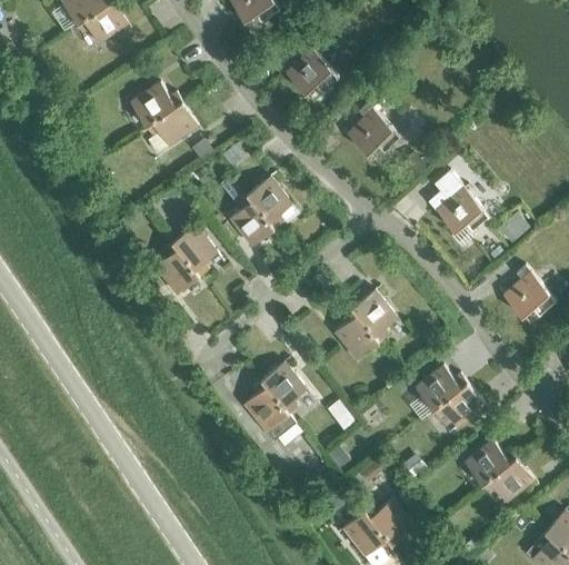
[(75,26),(111,1),(109,0),(60,0),(59,2),(75,26)]
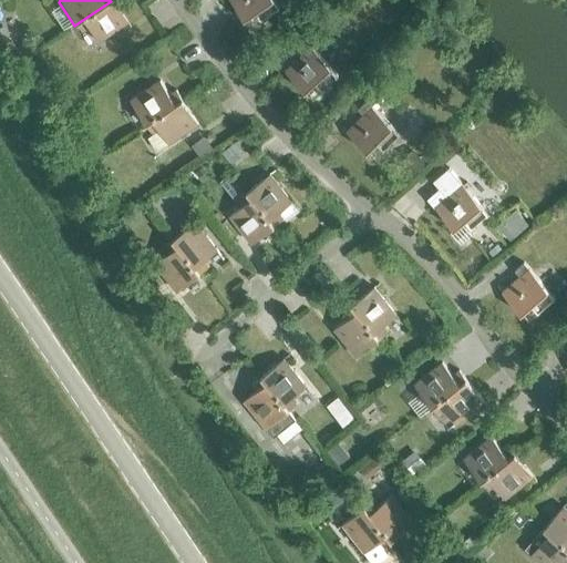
[(255,16),(261,23),(279,11),(271,0),(227,0),(244,23),(255,16)]
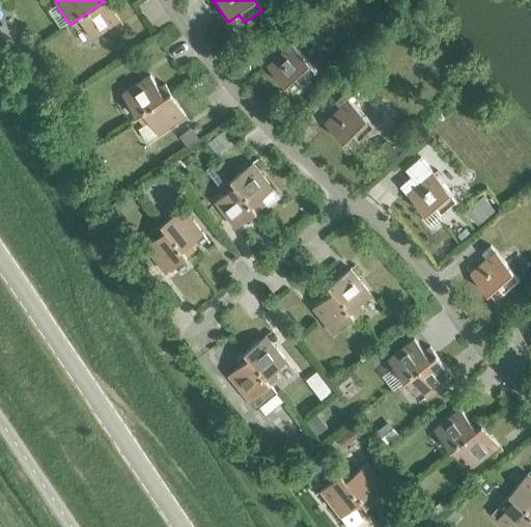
[(104,1),(70,24),(76,33),(82,29),(90,43),(118,24),(104,1)]
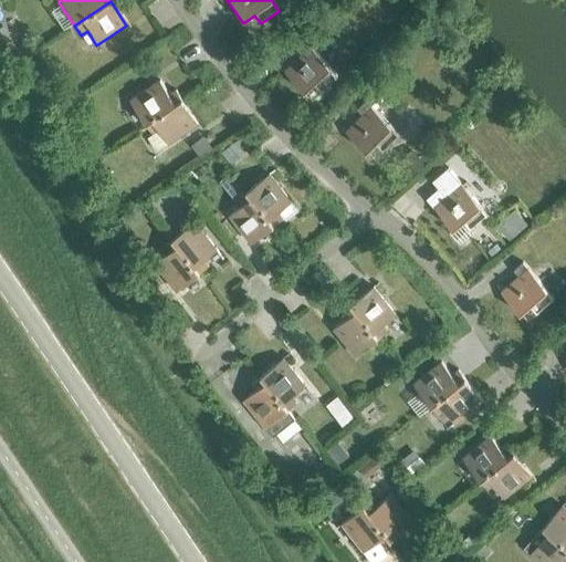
[(314,86),(321,94),(337,79),(305,43),(296,52),(302,58),(284,74),(304,95),(314,86)]
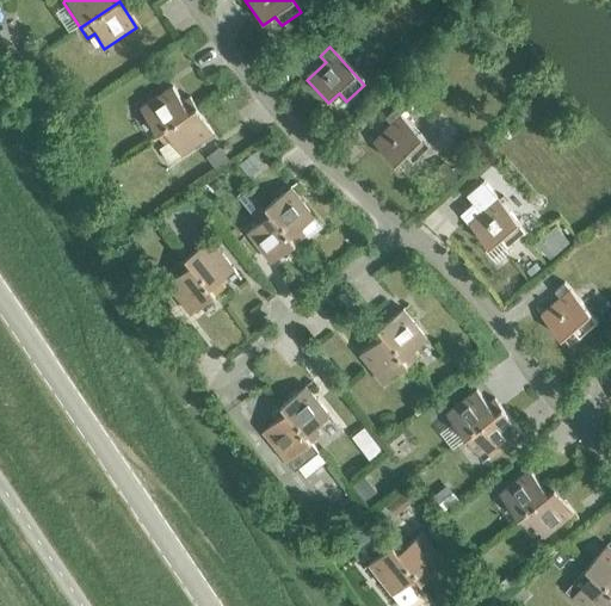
[(0,54),(0,57),(8,72),(22,63),(12,48),(0,54)]
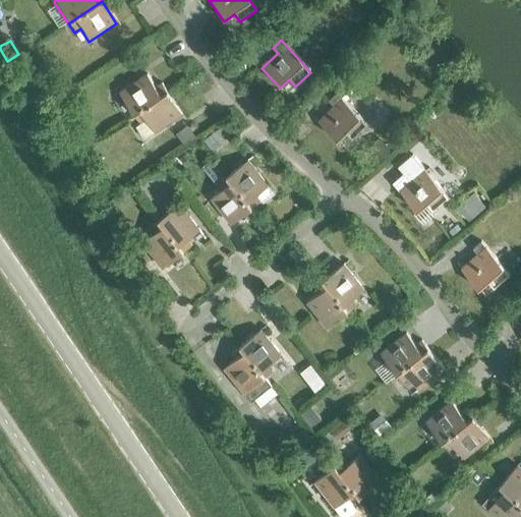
[(134,117),(167,95),(162,85),(156,90),(147,76),(119,95),(134,117)]
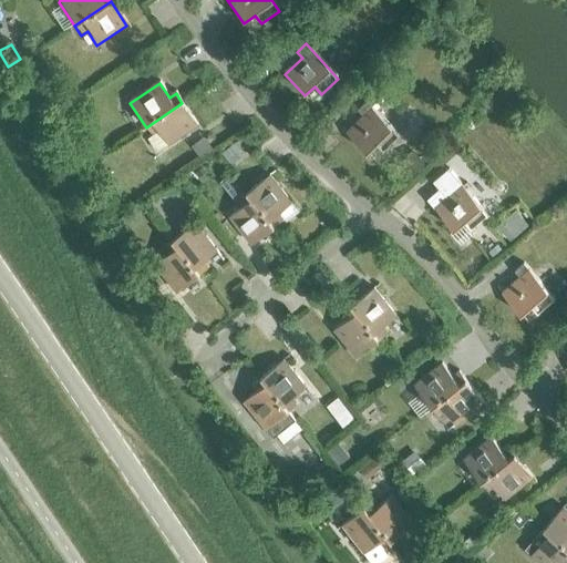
[(182,103),(146,128),(152,136),(147,140),(157,154),(198,126),(182,103)]
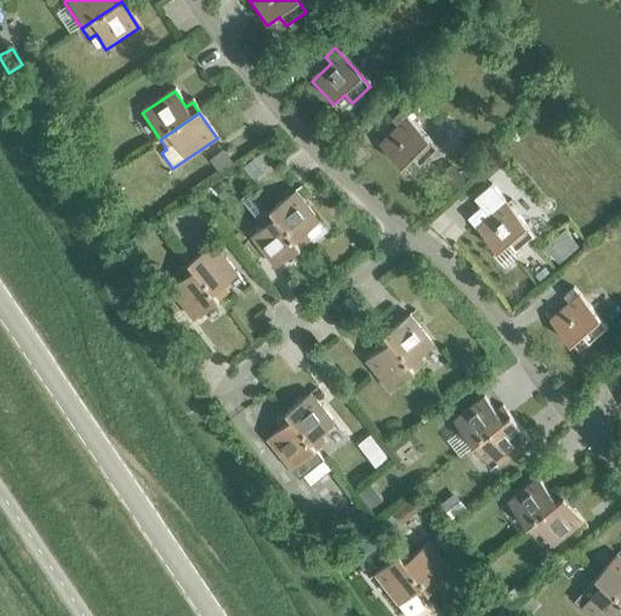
[(411,160),(420,167),(437,150),(400,114),(392,123),(398,130),(379,148),(402,170),(411,160)]
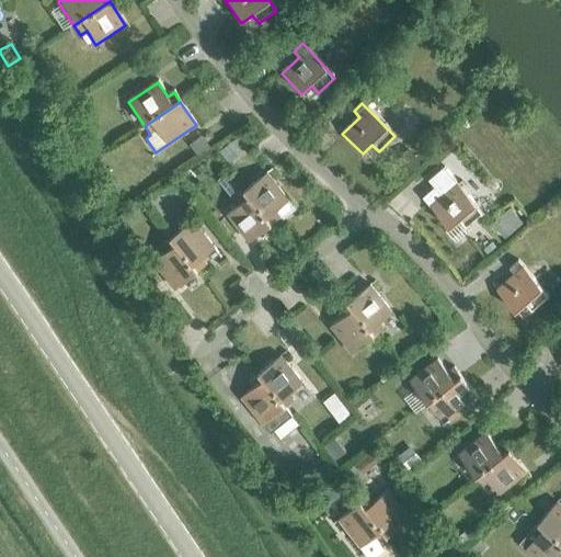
[(435,191),(426,199),(426,204),(431,208),(449,230),(446,234),(455,243),(468,232),(466,229),(482,215),(444,169),(428,183),(435,191)]
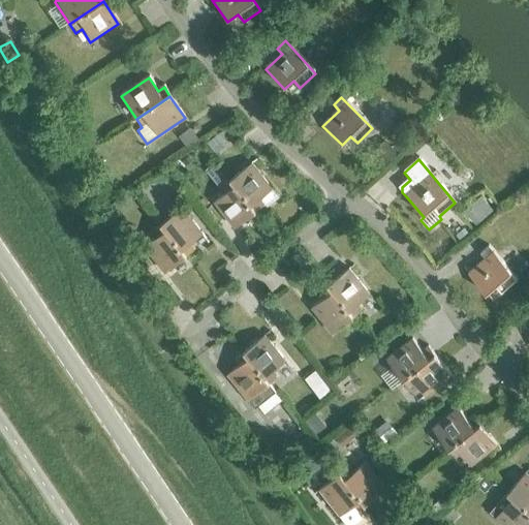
[(230,182),(256,214),(265,207),(259,202),(272,191),(251,165),(230,182)]
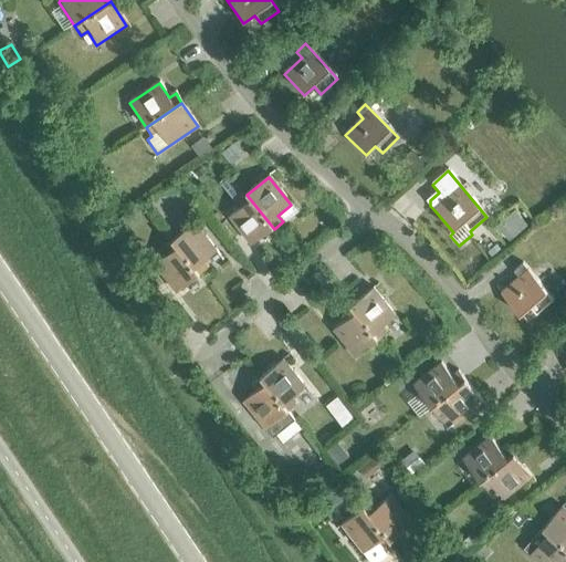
[(251,247),(274,229),(247,195),(237,201),(242,208),(229,218),(251,247)]
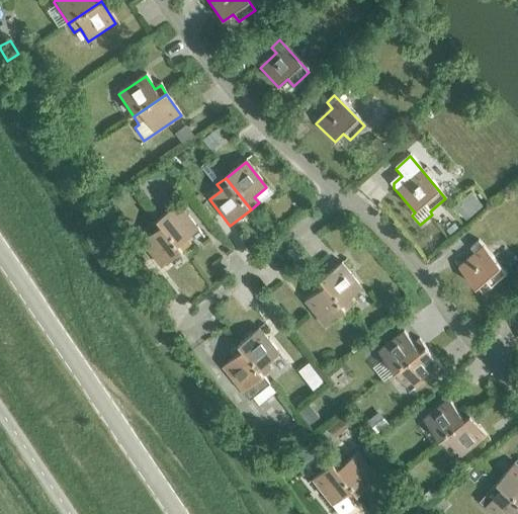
[(114,200),(105,208),(112,218),(122,210),(114,200)]
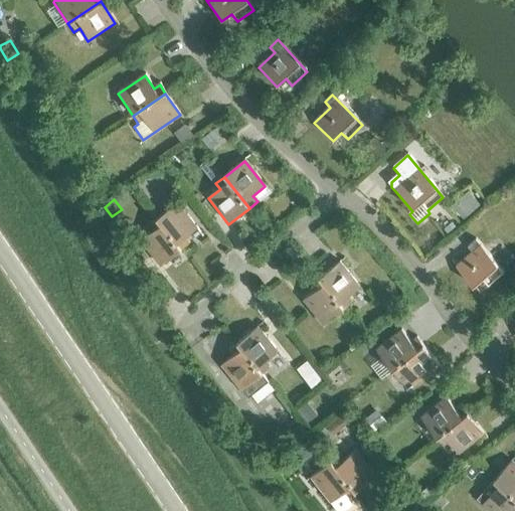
[(156,220),(181,251),(189,244),(185,239),(197,229),(177,204),(156,220)]
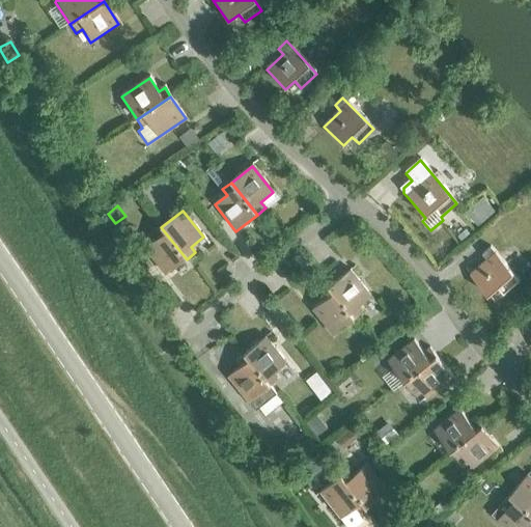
[(166,276),(187,259),(161,227),(152,233),(158,240),(145,250),(166,276)]
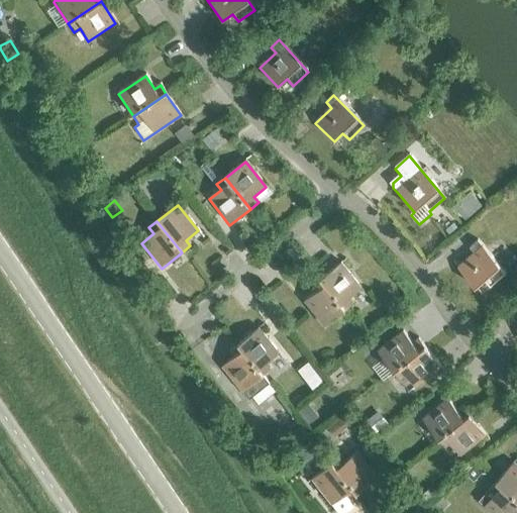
[(484,282),(490,289),(506,275),(478,242),(469,249),(474,254),(457,269),(475,289),(484,282)]
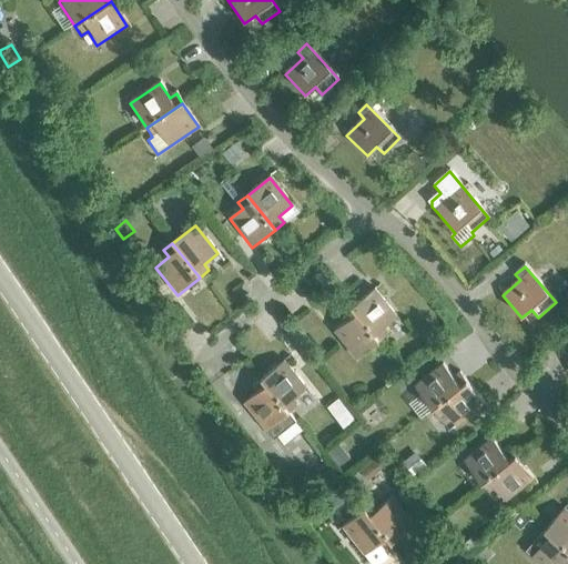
[(352,309),(379,343),(388,335),(384,330),(396,319),(374,291),(352,309)]
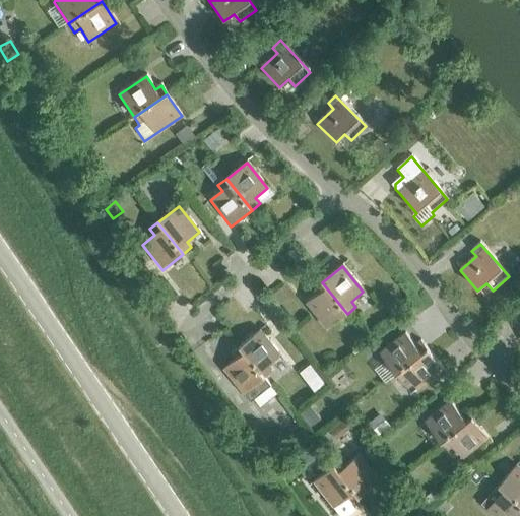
[(326,330),(347,314),(322,282),(314,288),(318,295),(306,305),(326,330)]
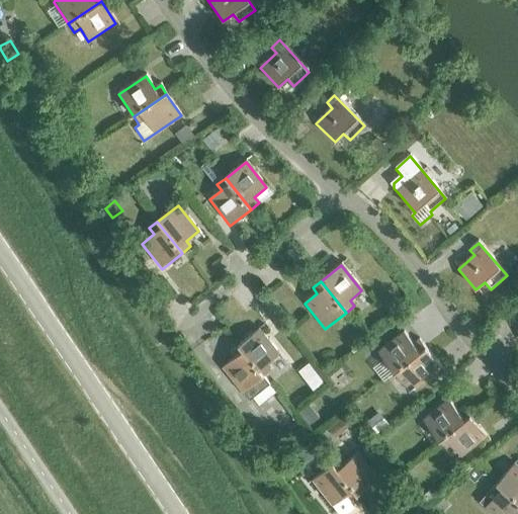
[(239,347),(263,378),(271,371),(267,365),(279,356),(259,331),(239,347)]
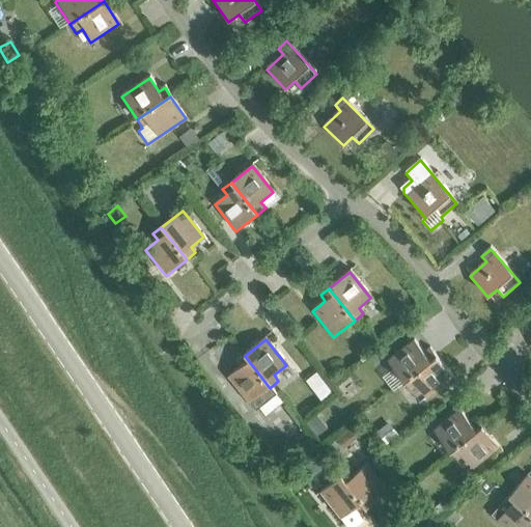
[(404,384),(437,358),(429,350),(423,354),(414,342),(388,363),(404,384)]
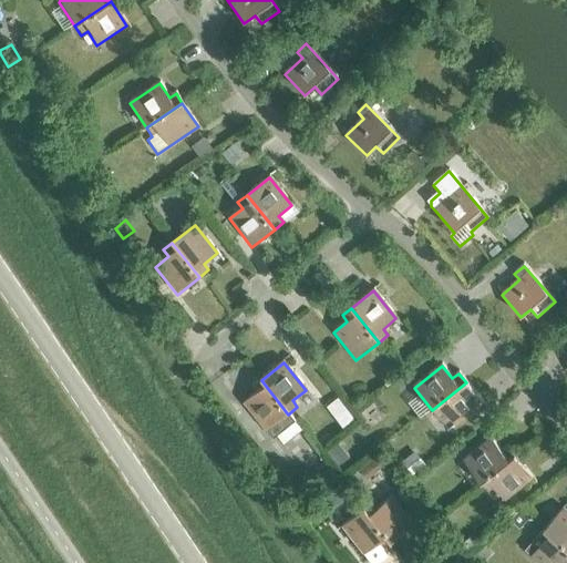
[(266,432),(288,415),(261,380),(251,387),(257,393),(244,403),(266,432)]
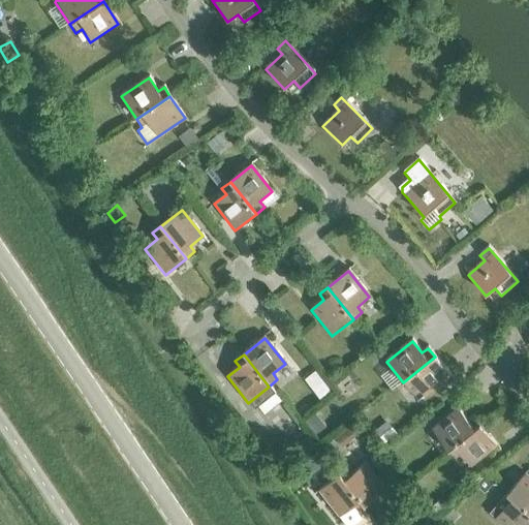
[(435,357),(403,382),(409,391),(415,387),(425,399),(452,377),(435,357)]
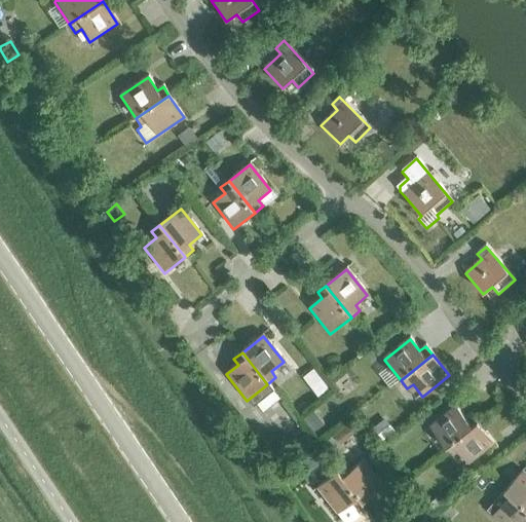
[(446,449),(478,423),(471,415),(465,420),(455,408),(429,429),(446,449)]
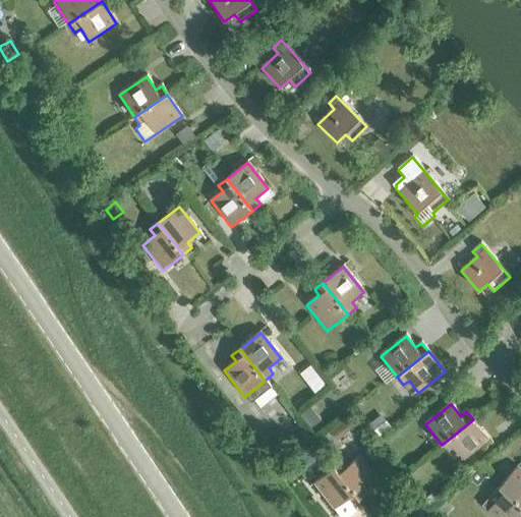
[(473,419),(442,445),(448,453),(454,449),(463,461),(489,441),(473,419)]
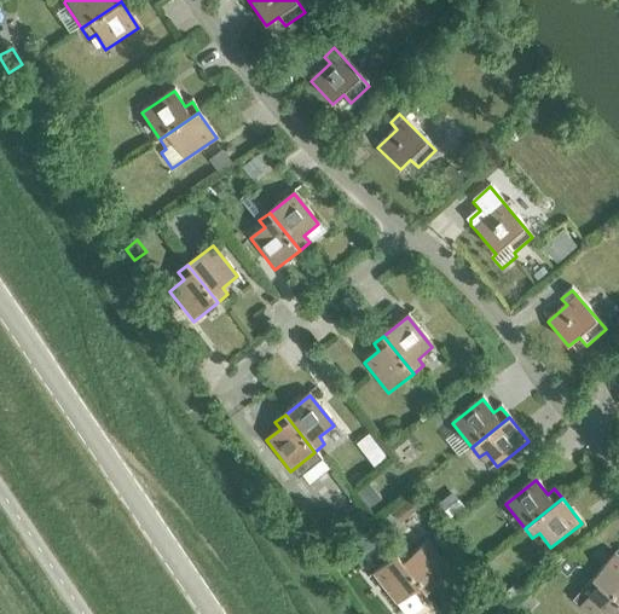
[(398,556),(427,594),(452,574),(428,544),(414,555),(408,548),(398,556)]
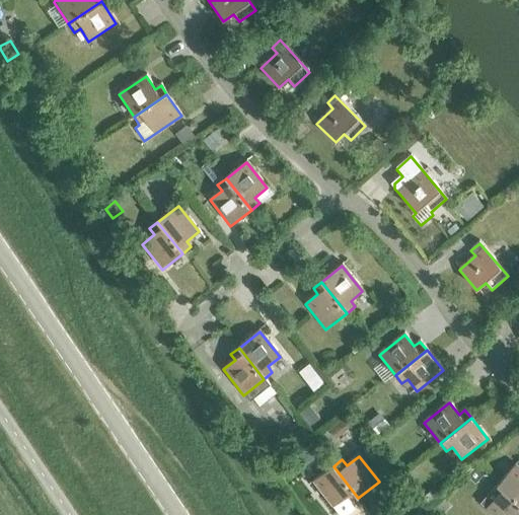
[(334,466),(313,483),(334,508),(339,514),(350,514),(355,511),(350,505),(358,498),(334,466)]
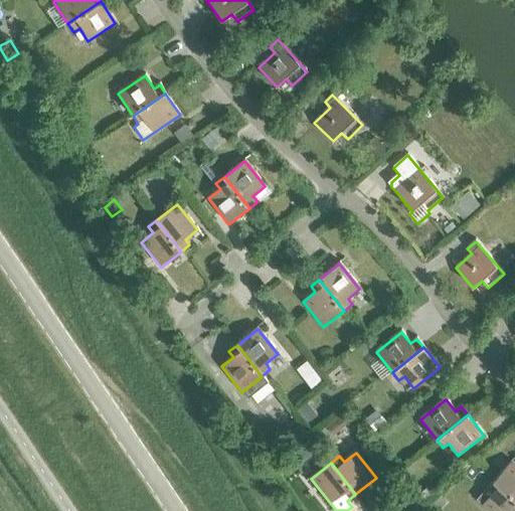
[(494,482),(514,501),(514,466),(511,463),(494,482)]
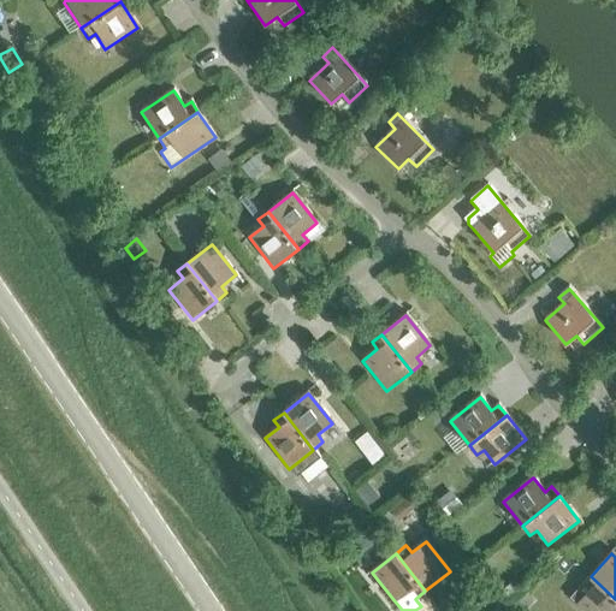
[(615,610),(615,599),(591,576),(582,586),(588,592),(576,605),(582,610),(615,610)]
